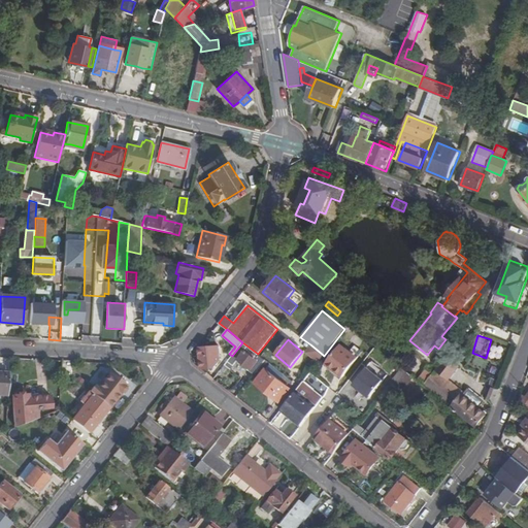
[(225,365),(230,369),(236,361),(240,364),(242,362),(238,360),(244,351),(257,360),(251,368),(250,370),(254,373),(265,360),(258,354),(242,342),(232,356),(225,365)]
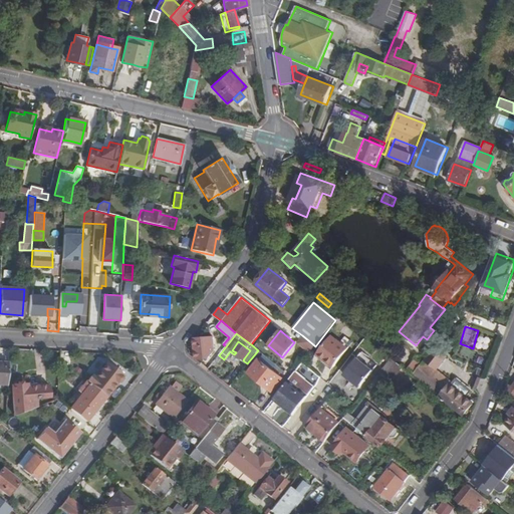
[(302,335),(298,341),(309,351),(314,345),(302,335)]
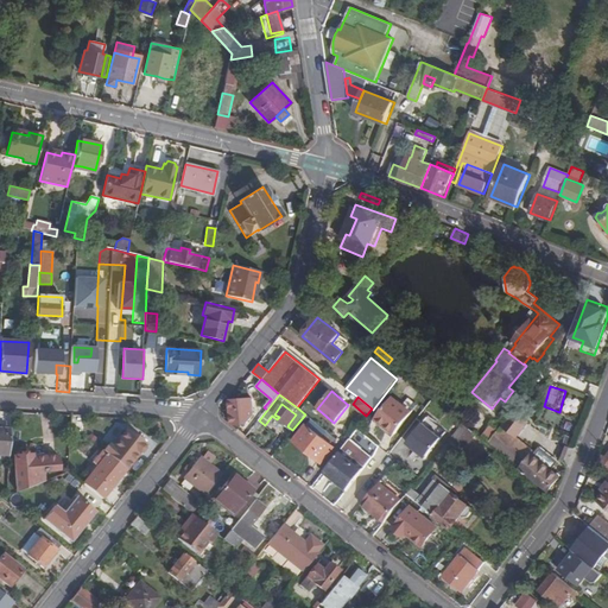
[(254,415),(252,398),(229,400),(232,425),(247,423),(254,415)]
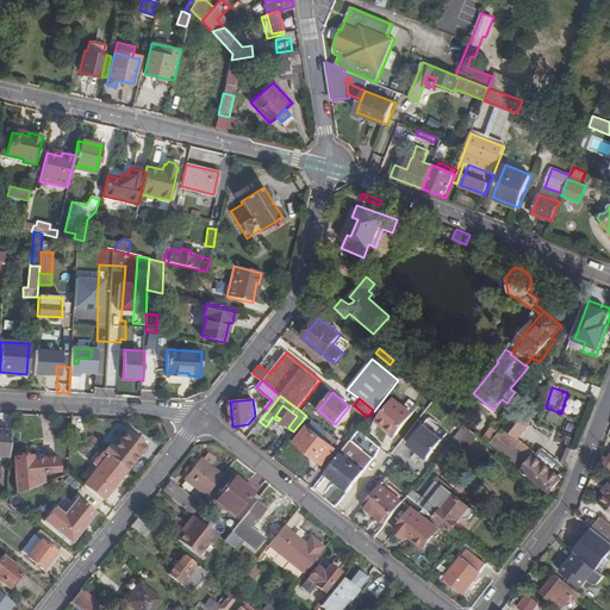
[(412,415),(393,399),(377,419),(396,435),(412,415)]
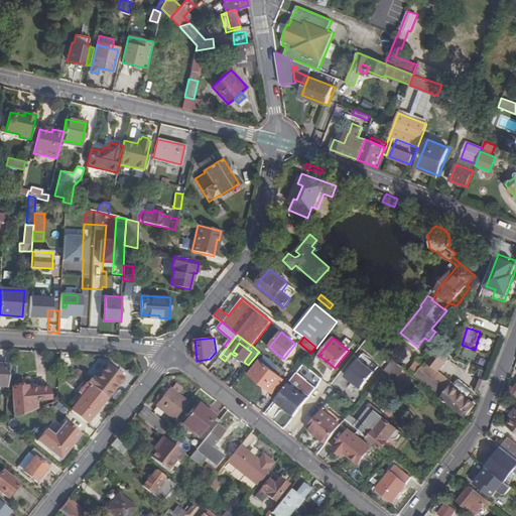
[(251,352),(239,343),(233,352),(237,354),(245,360),(251,352)]
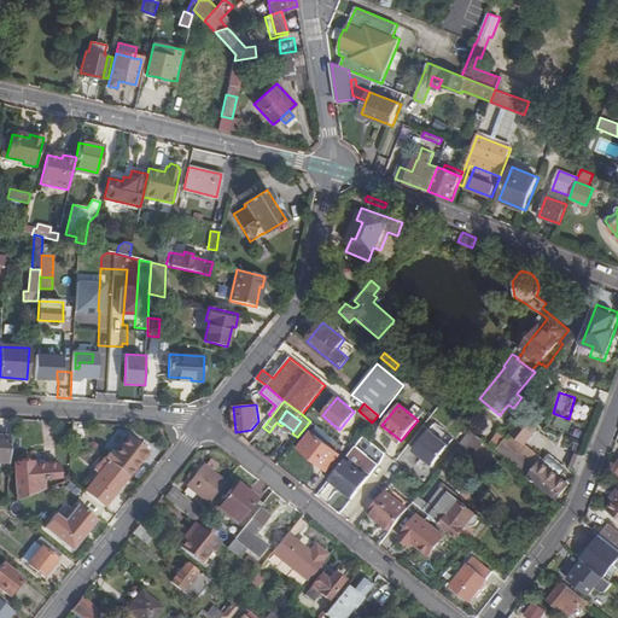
[(523,418),(512,432),(526,443),(537,430),(523,418)]
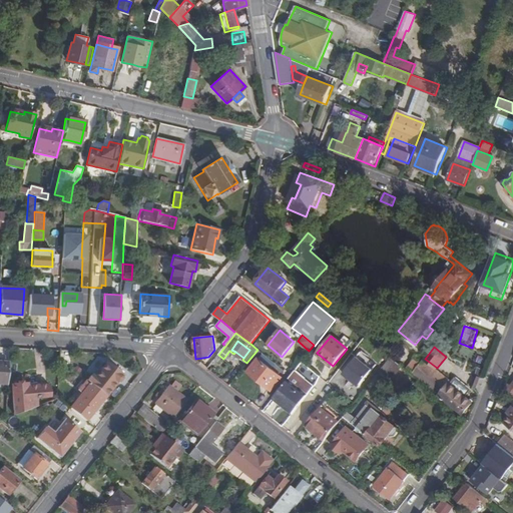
[(354,353),(341,370),(344,372),(357,355),(354,353)]
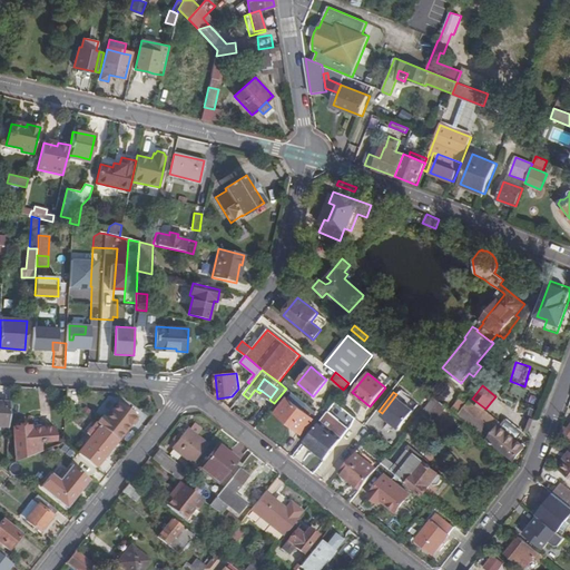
[(396,396),(382,415),(390,422),(392,420),(401,426),(414,410),(396,396)]
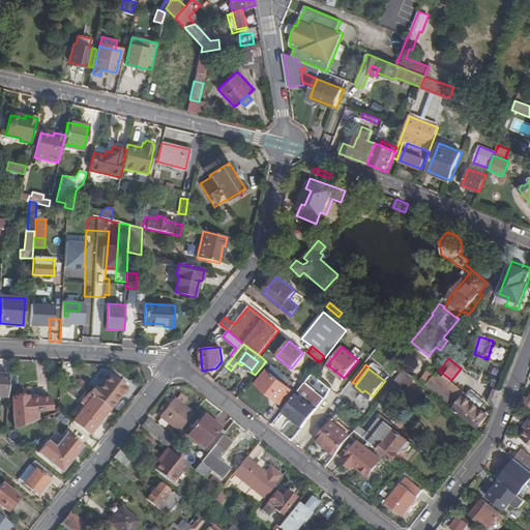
[(395,398),(398,400),(415,379),(404,370),(381,396),(384,400),(381,403),(387,408),(395,398)]
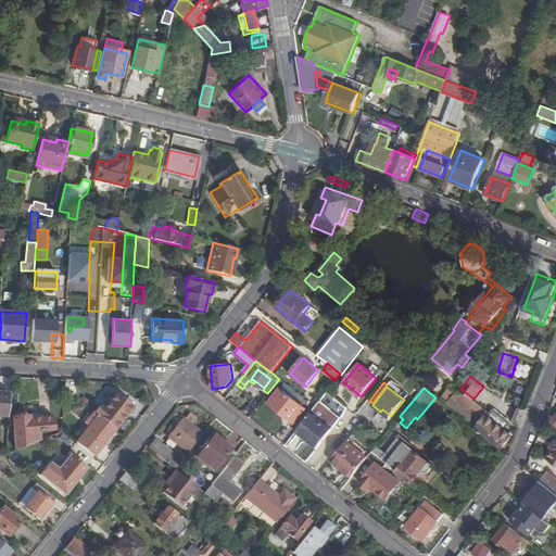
[(305,408),(280,389),(268,403),(294,424),(305,408)]
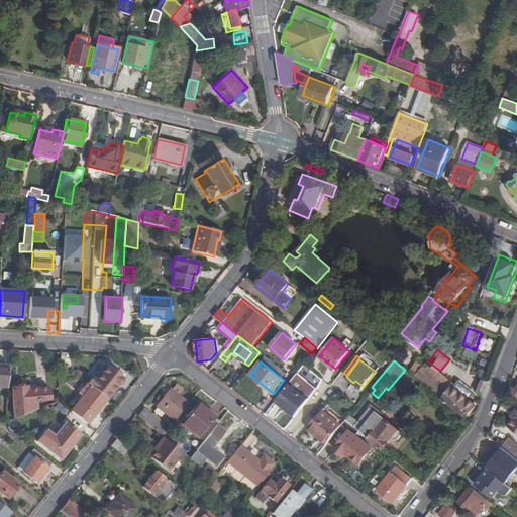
[(416,376),(422,365),(417,362),(410,372),(416,376)]
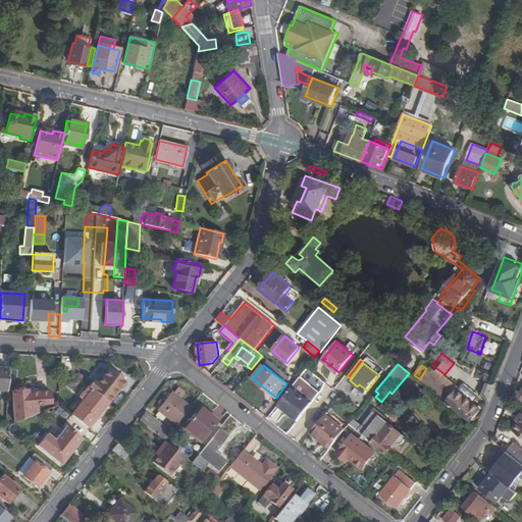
[(8,369),(0,368),(0,389),(7,390),(8,369)]
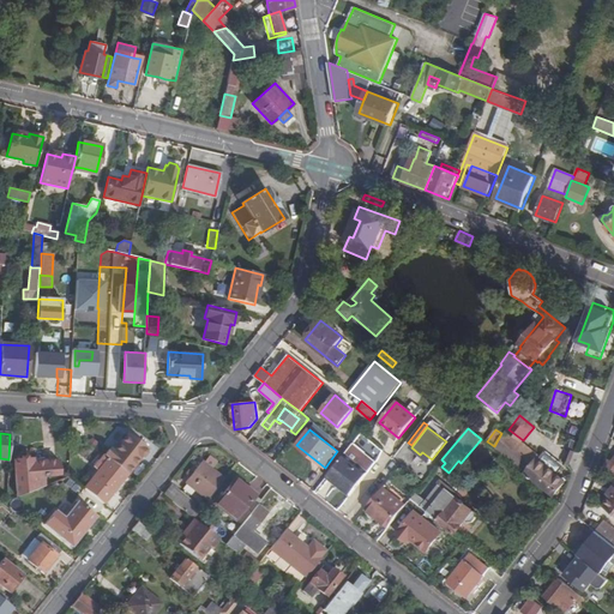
[(501,452),(513,439),(506,433),(494,447),(501,452)]
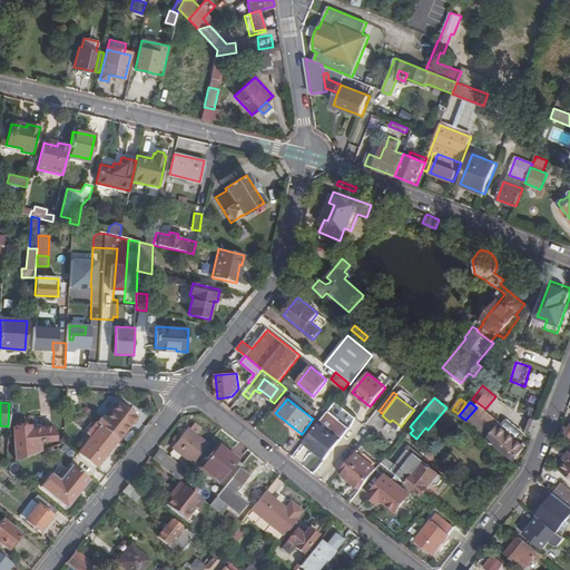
[(125,409),(118,403),(105,420),(101,416),(97,423),(100,425),(118,440),(129,425),(133,424),(136,421),(135,418),(136,416),(129,411),(125,409)]
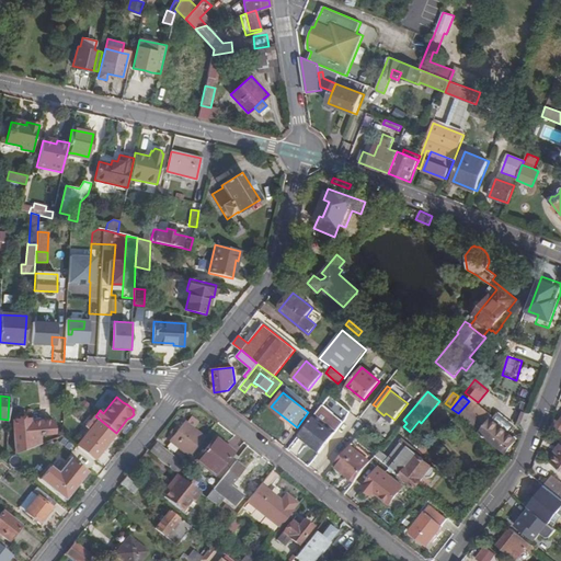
[(506,453),(516,439),(508,434),(492,421),(494,418),(470,399),(469,401),(458,413),(506,453)]
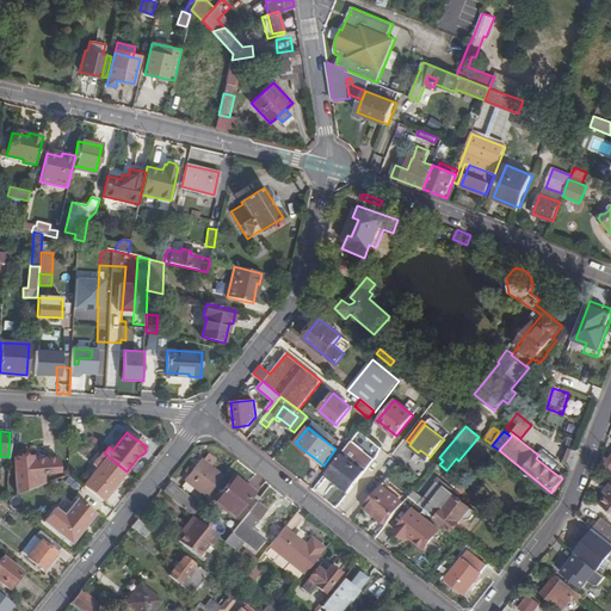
[(403,440),(393,452),(414,470),(424,458),(403,440)]
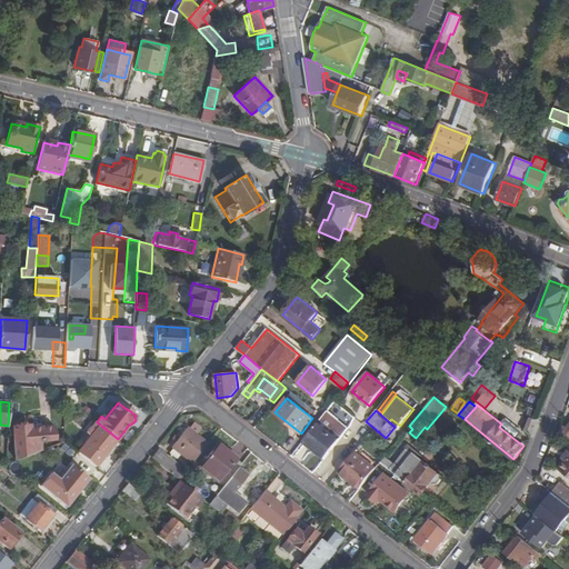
[(302,442),(325,459),(341,438),(320,420),(302,442)]
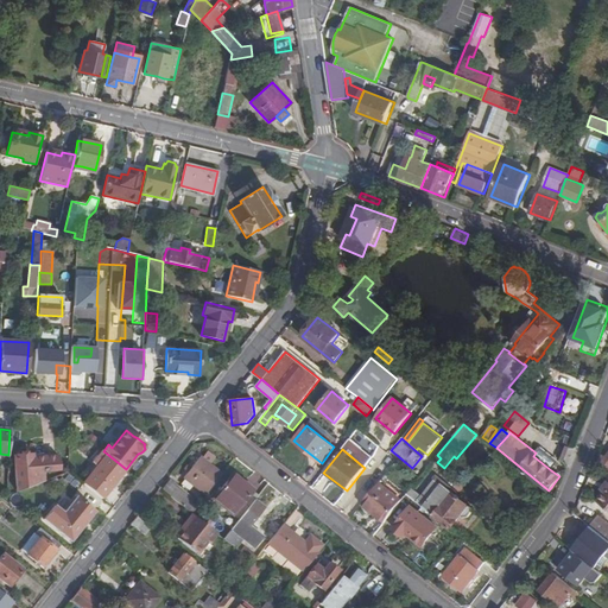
[(557,463),(539,449),(536,453),(533,456),(551,470),(557,463)]
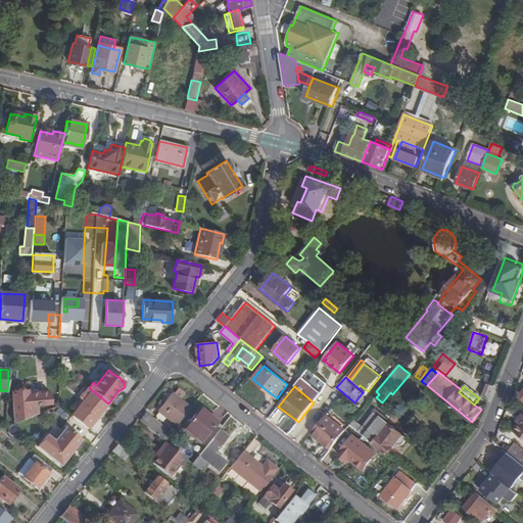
[(81,397),(85,400),(92,390),(89,388),(81,397)]
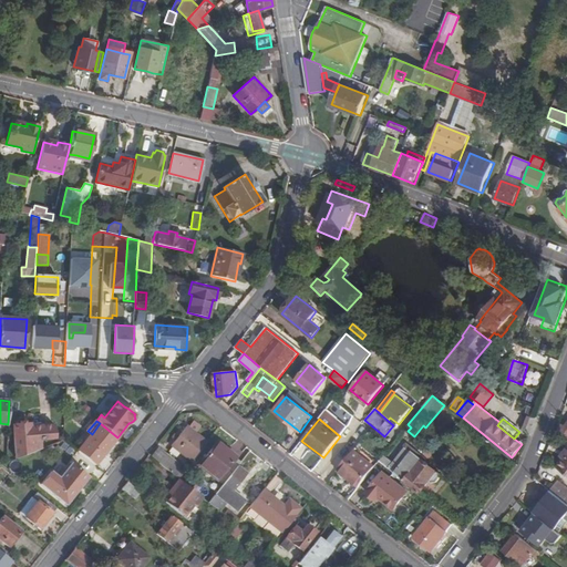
[(194,422),(188,429),(195,433),(199,426),(194,422)]
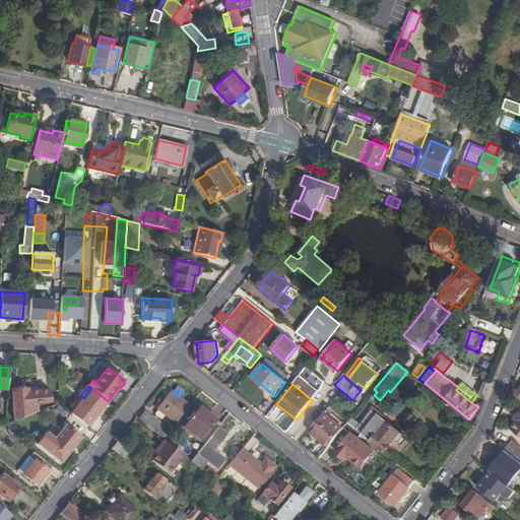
[(94,417),(108,401),(91,388),(84,398),(71,414),(84,425),(91,415),(94,417)]
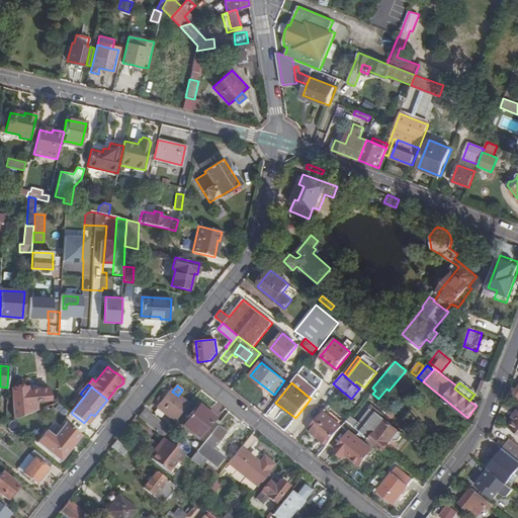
[(50,400),(49,389),(27,391),(12,392),(14,419),(36,411),(36,402),(50,400)]
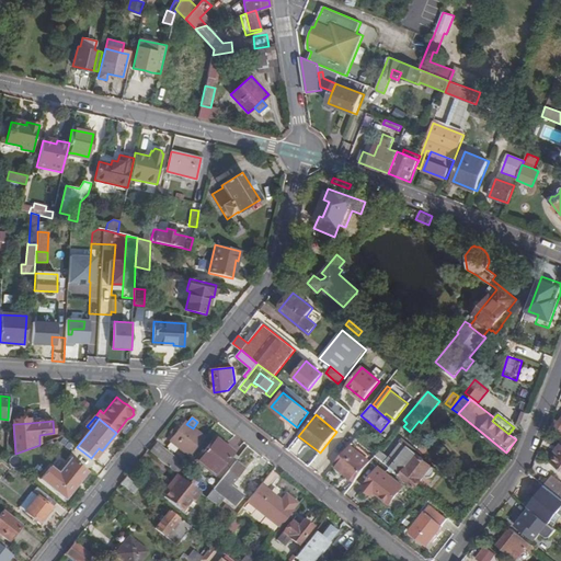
[(186,424),(184,422),(170,441),(191,457),(205,438),(193,428),(186,424)]
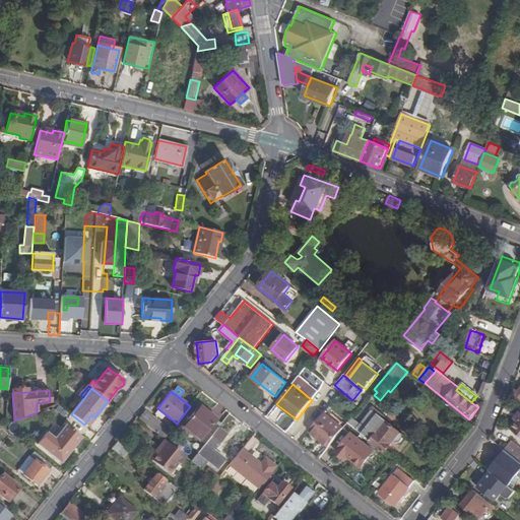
[(216,419),(199,405),(182,427),(199,441),(216,419)]
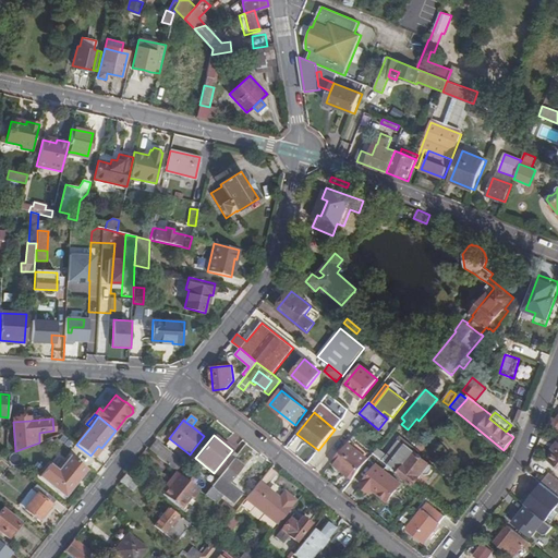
[(415,452),(416,450),(401,438),(387,455),(378,448),(373,453),(413,485),(422,473),(425,475),(429,475),(433,471),(433,465),(415,452)]
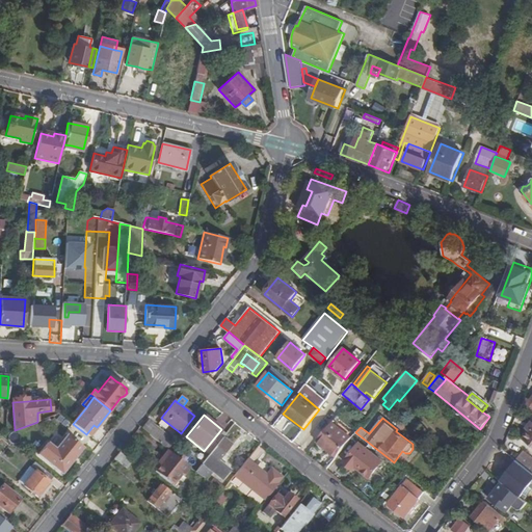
[(142,429),(150,434),(156,426),(150,421),(142,429)]
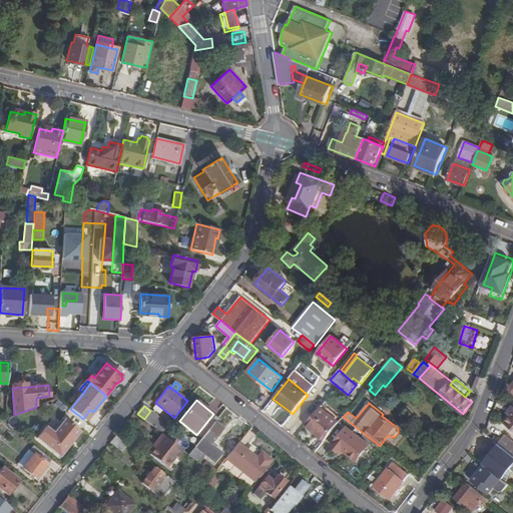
[(339,422),(320,407),(306,425),(325,440),(339,422)]
